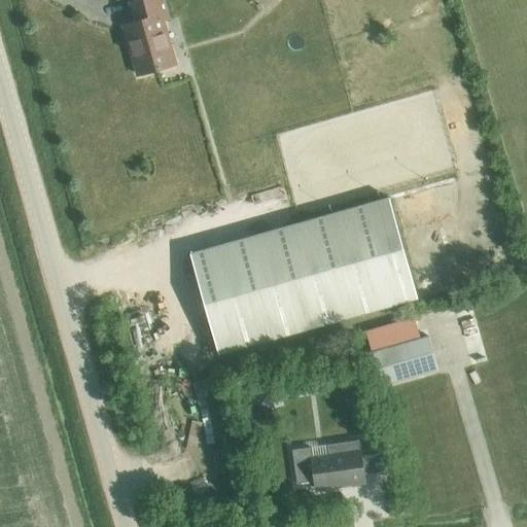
[(163,22),(170,20),(164,0),(136,0),(129,2),(135,23),(124,26),(138,75),(175,65),(163,22)]
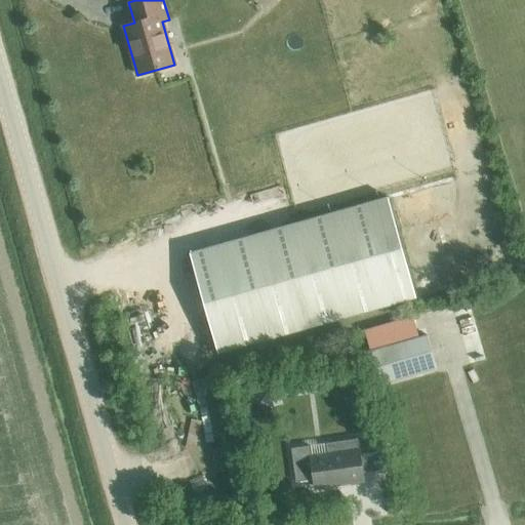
[(415,85),(420,128),(430,127),(431,134),(446,132),(440,82),(415,85)]
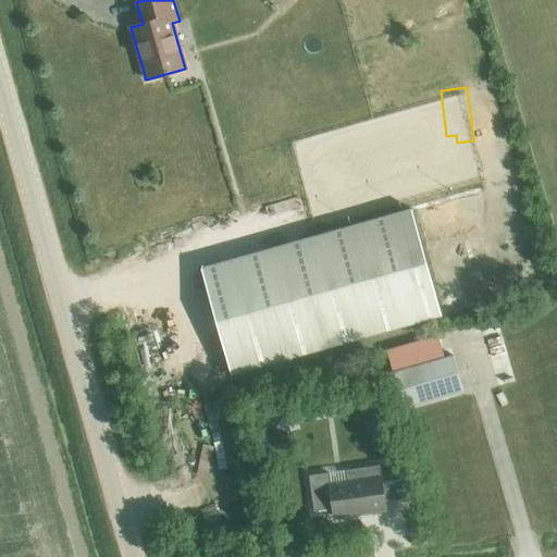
[(201,269),(231,374),(442,314),(411,209),(317,236),(201,269)]
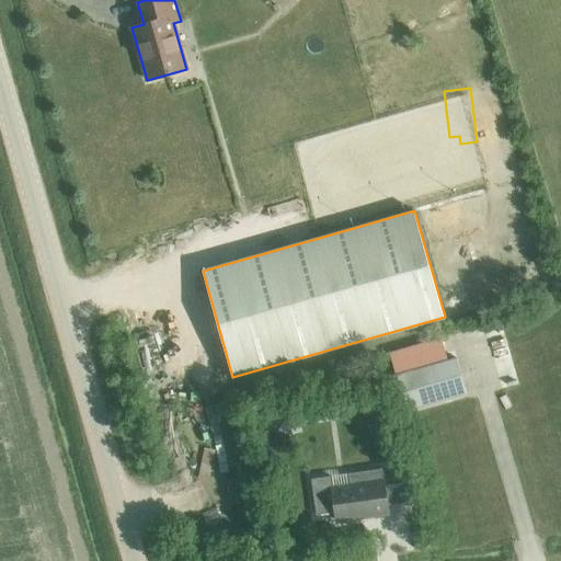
[(392,376),(403,411),(467,392),(456,358),(392,376)]
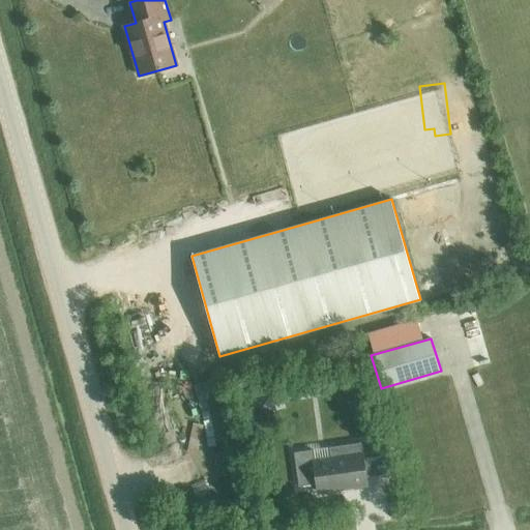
[(361,349),(339,354),(342,367),(364,361),(361,349)]
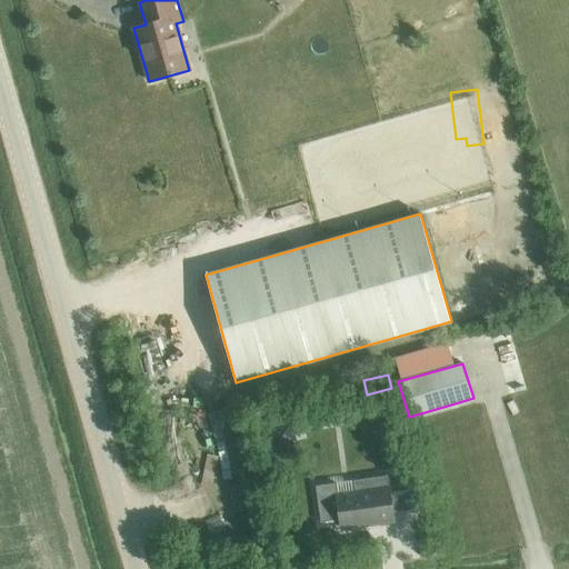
[(387,399),(368,405),(371,416),(390,411),(387,399)]
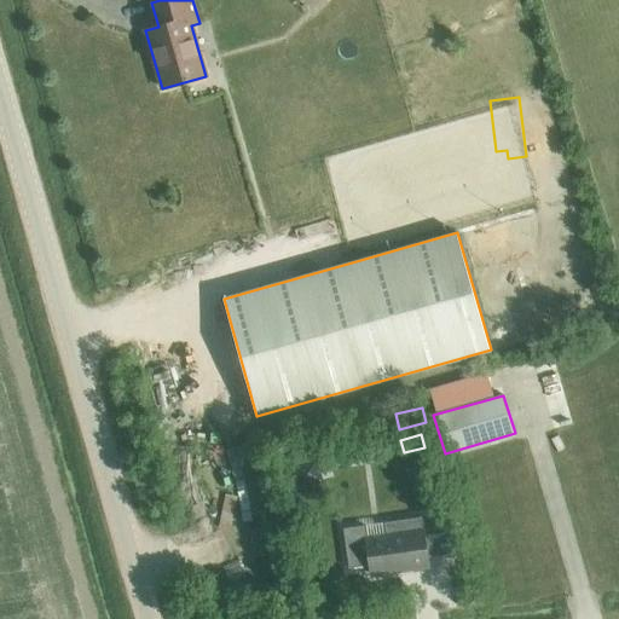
[(316,461),(291,467),(298,491),(320,486),(316,461)]
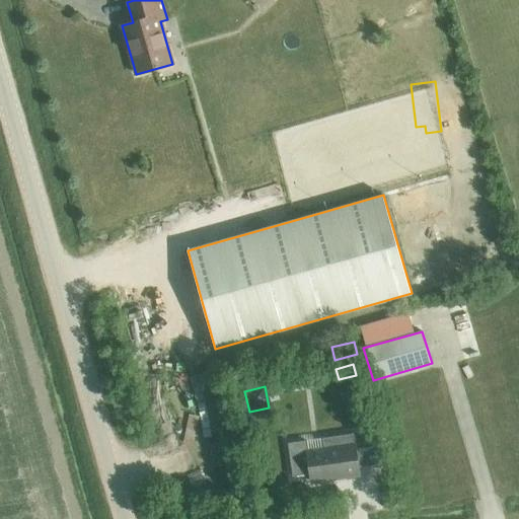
[(308,440),(288,443),(293,475),(310,472),(311,482),(359,474),(358,467),(381,463),(377,435),(355,439),(354,434),(322,438),(323,449),(309,451),(308,440)]
